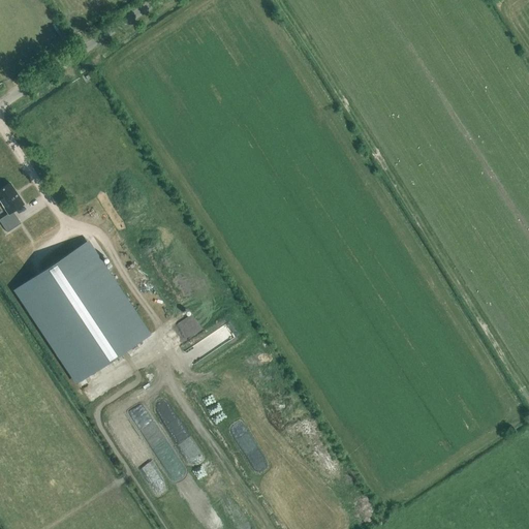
[(61,39),(66,36),(61,28),(56,32),(61,39)]
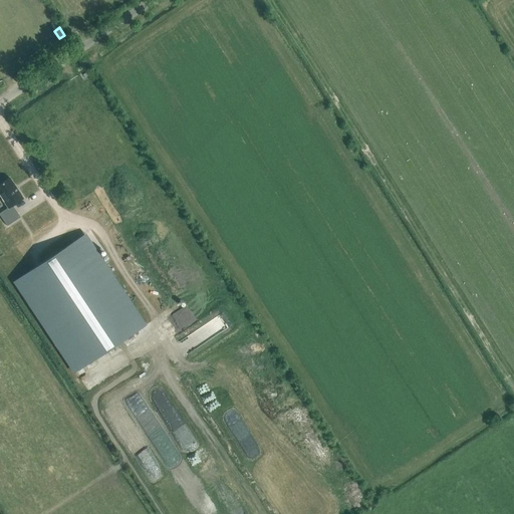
[(0,213),(0,216),(7,226),(19,218),(11,207),(23,199),(9,178),(2,183),(1,182),(0,181),(0,197),(7,208),(0,213)]
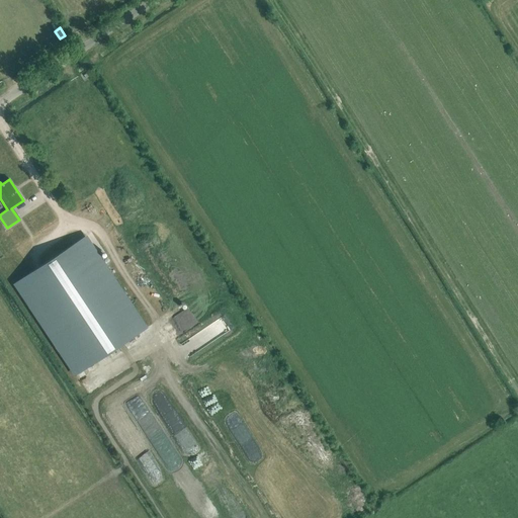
[(14,283),(75,374),(145,329),(84,237),(14,283)]
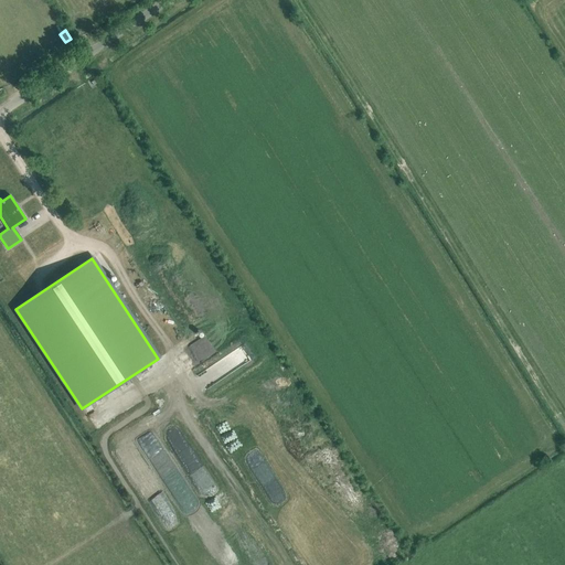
[(182,436),(168,444),(183,471),(198,464),(182,436)]
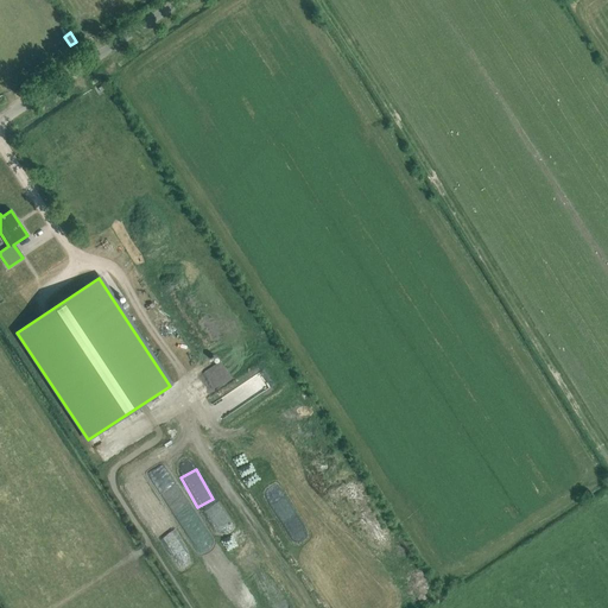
[(139,514),(150,521),(158,508),(146,502),(139,514)]
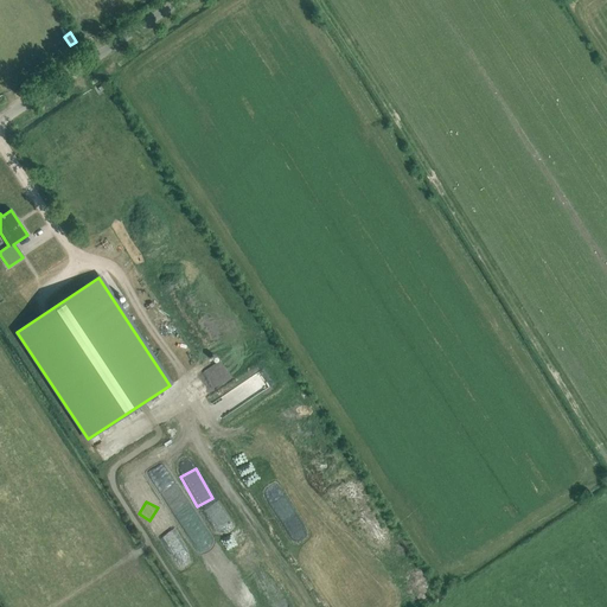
[(172,558),(186,550),(177,532),(163,541),(172,558)]
